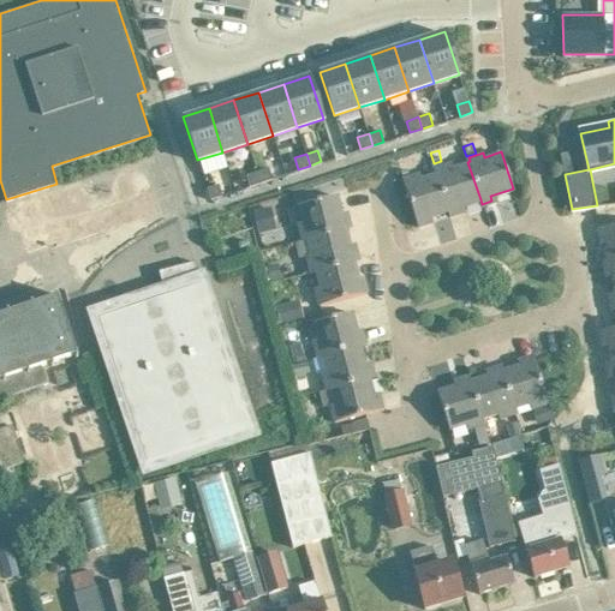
[(458,207),(481,199),(467,162),(454,166),(453,161),(436,167),(439,172),(436,172),(448,210),(449,215),(460,211),(458,207)]
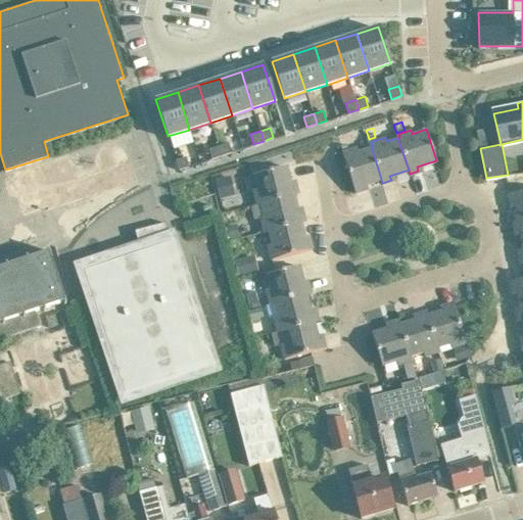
[(228,141),(219,144),(222,154),(232,151),(228,141)]
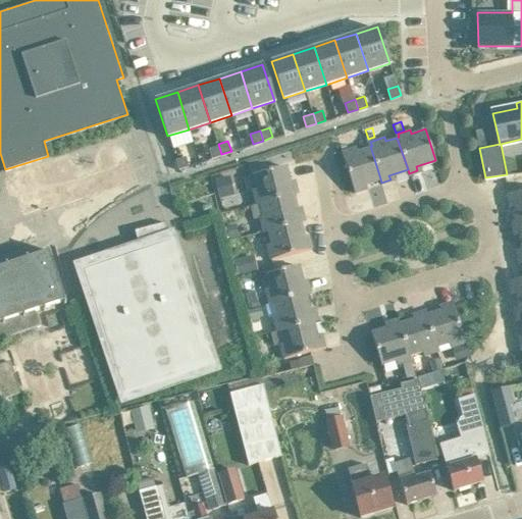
[(218,144),(208,148),(211,158),(221,154),(218,144)]
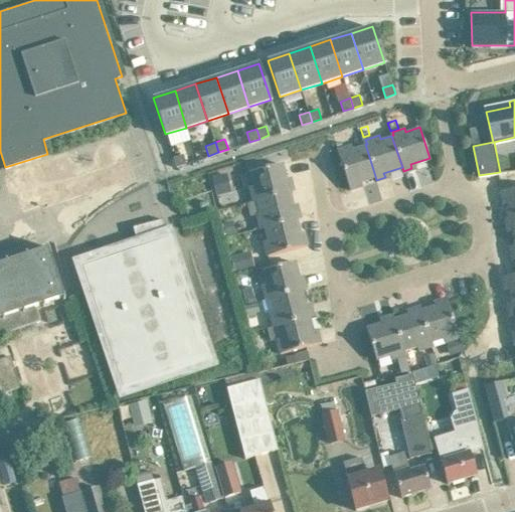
[(358,186),(357,181),(375,176),(365,144),(353,148),(352,144),(337,149),(350,188),(358,186)]
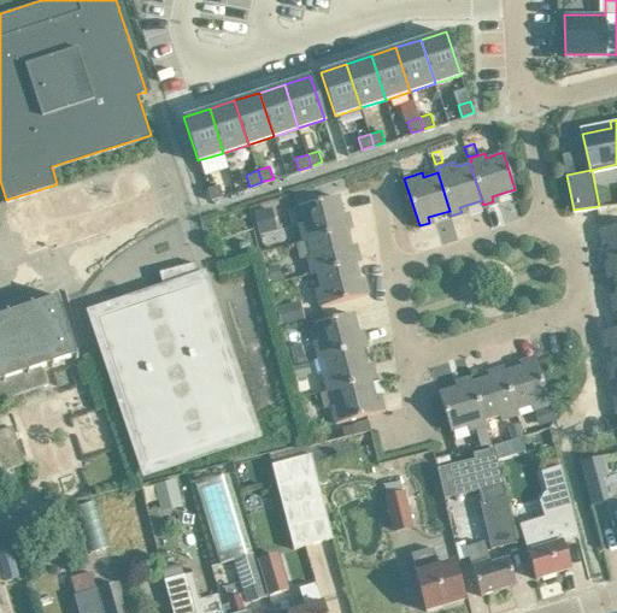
[(218,183),(207,187),(211,199),(223,195),(218,183)]
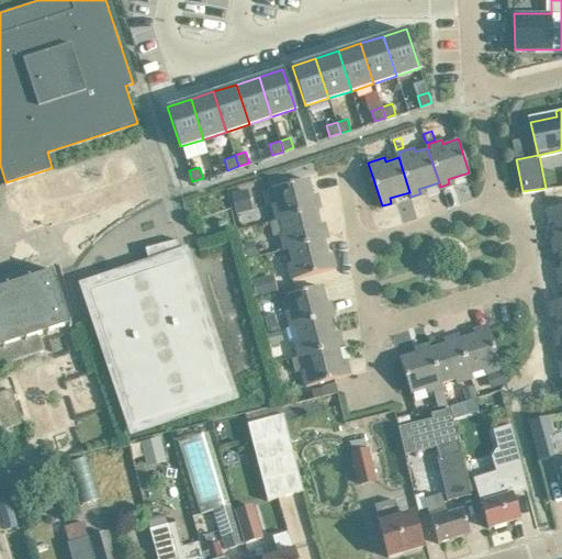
[(282,216),(316,209),(321,207),(317,198),(313,199),(307,177),(274,186),(278,201),(274,202),(278,217),(282,216)]
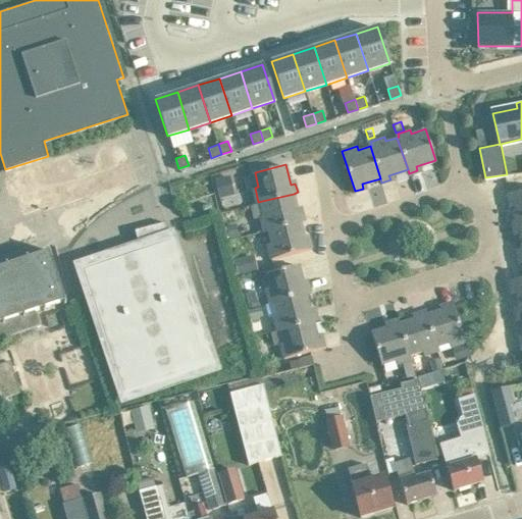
[(229,174),(214,177),(219,197),(233,193),(229,174)]
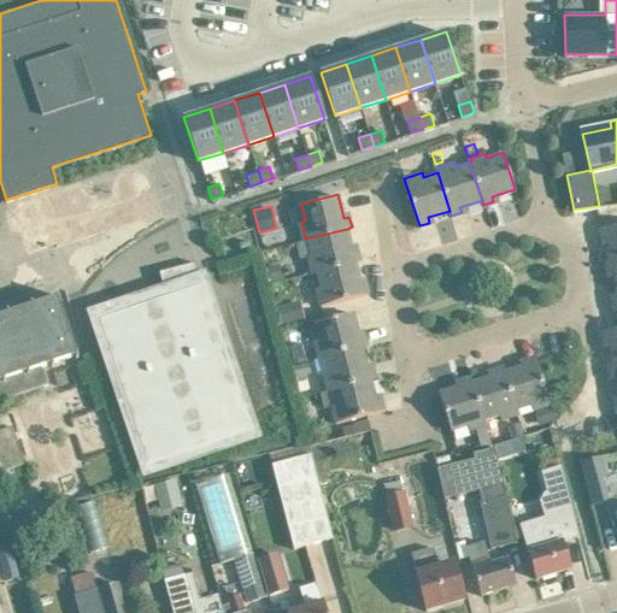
[(603,237),(607,236),(611,259),(616,258),(616,223),(600,227),(603,237)]
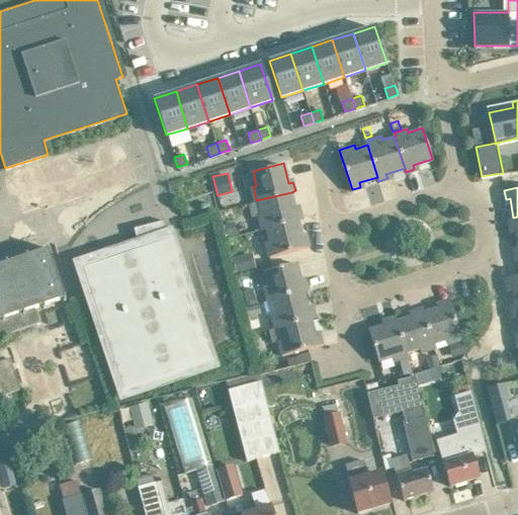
[(299,209),(295,210),(291,192),(260,199),(263,211),(259,212),(263,228),(267,227),(267,228),(297,220),(303,219),(299,209)]
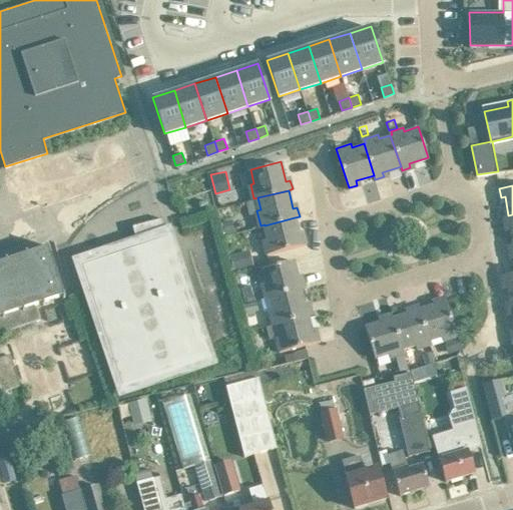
[(0,437),(123,400),(111,359),(117,358),(88,266),(127,253),(112,206),(27,232),(34,257),(26,260),(22,261),(21,261),(20,262),(19,263),(18,264),(17,265),(16,267),(15,268),(15,269),(14,270),(14,271),(14,272),(13,273),(13,274),(13,275),(13,276),(13,277),(13,278),(13,279),(24,353),(0,360),(0,437)]
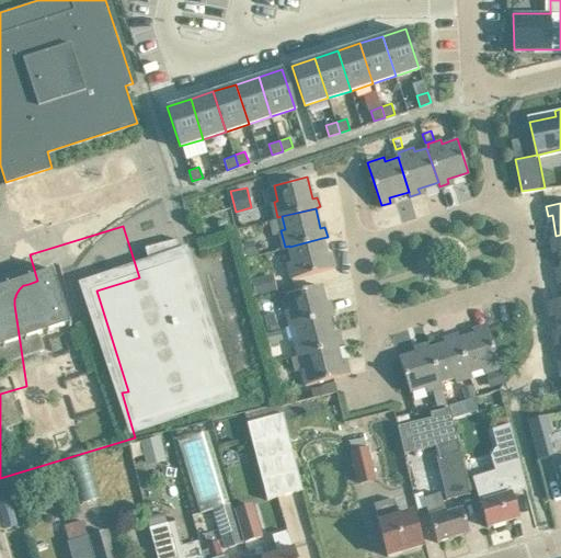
[(560,235),(556,236),(551,237),(552,247),(558,246),(560,266),(560,265),(560,235)]
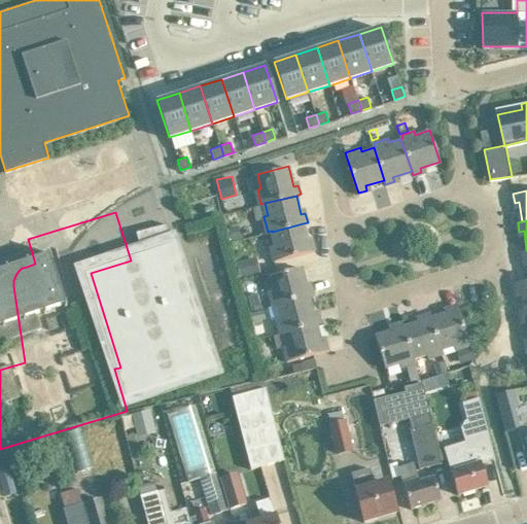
[(275,260),(315,250),(312,241),(308,242),(303,223),(272,232),(275,244),(272,245),(275,260)]
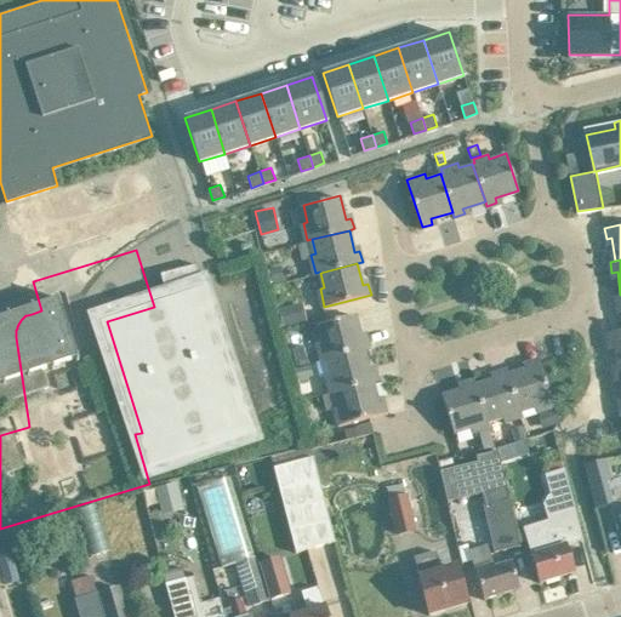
[(280,264),(268,268),(272,284),(284,280),(280,264)]
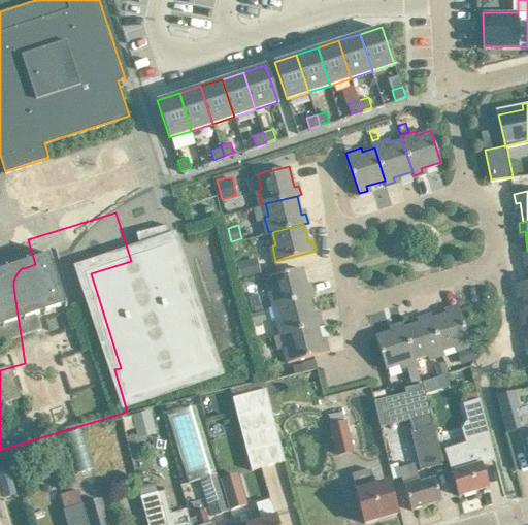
[(257,256),(236,261),(240,276),(260,271),(257,256)]
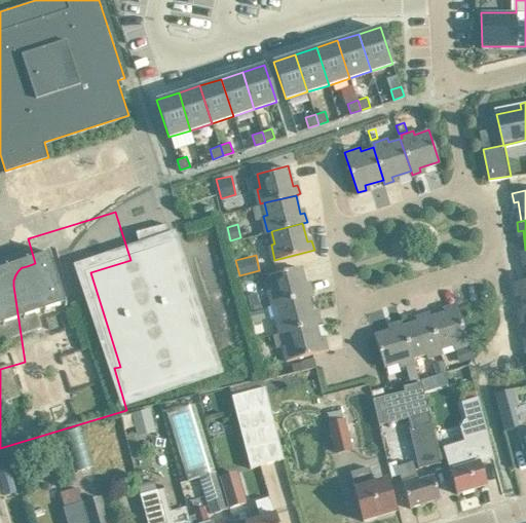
[(308,295),(312,294),(310,285),(306,286),(301,265),(269,274),(273,288),(269,289),(273,304),(277,303),(308,295)]
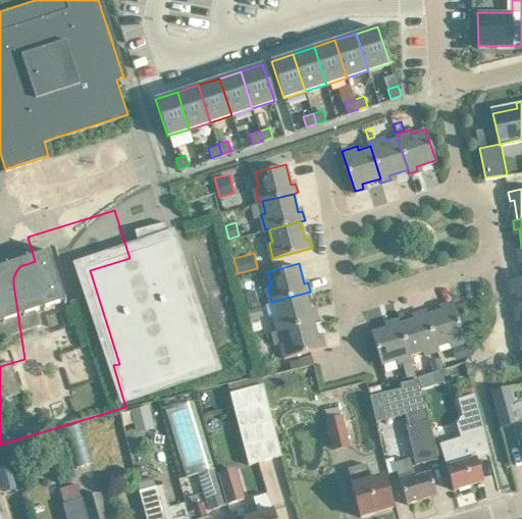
[(519,306),(521,305),(521,276),(510,278),(512,288),(516,287),(519,306)]
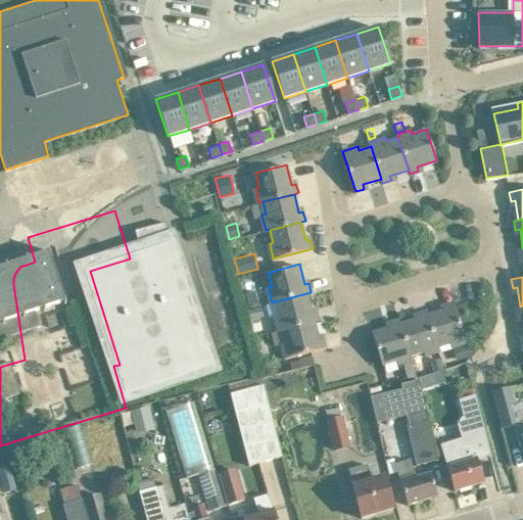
[(318,320),(316,311),(312,312),(306,293),(276,301),(279,313),(275,314),(279,330),(283,329),(314,321),(318,320)]
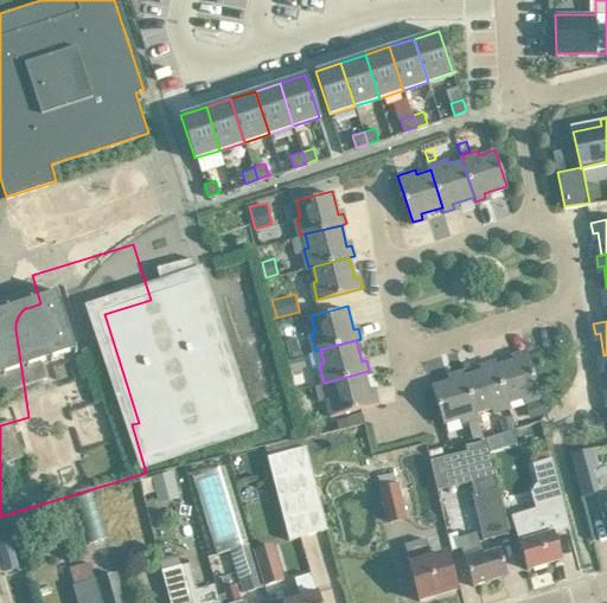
[(496,365),(509,405),(510,405),(509,401),(523,396),(525,401),(541,396),(526,350),(516,353),(518,358),(496,365)]
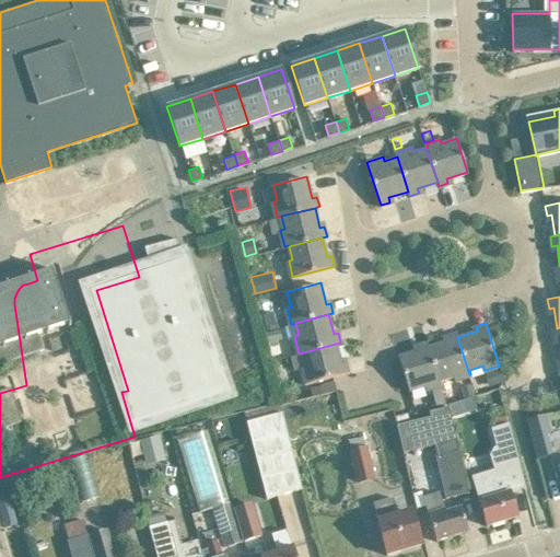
[(278,328),(264,332),(266,341),(280,338),(278,328)]
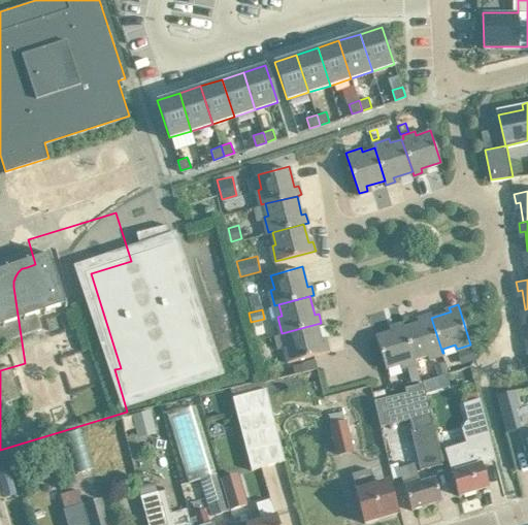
[(404,326),(416,362),(415,358),(427,354),(428,358),(442,353),(431,318),(430,314),(422,316),(423,320),(404,326)]
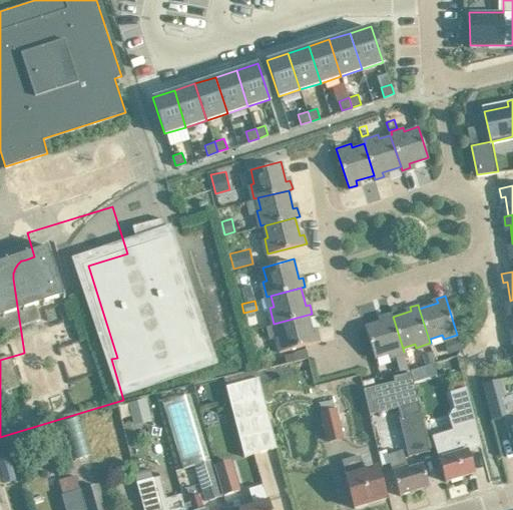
[(383,316),(384,320),(365,326),(375,357),(389,352),(390,356),(404,352),(393,317),(391,313),(383,316)]
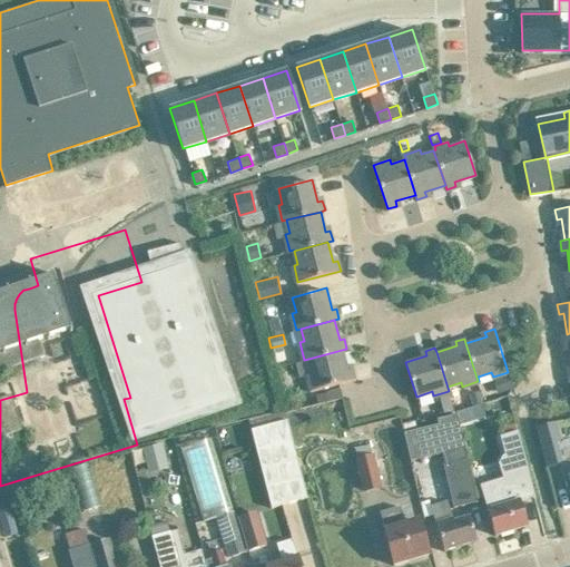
[(312,390),(338,382),(354,379),(352,369),(347,370),(342,350),(308,359),(312,373),(307,374),(312,390)]
